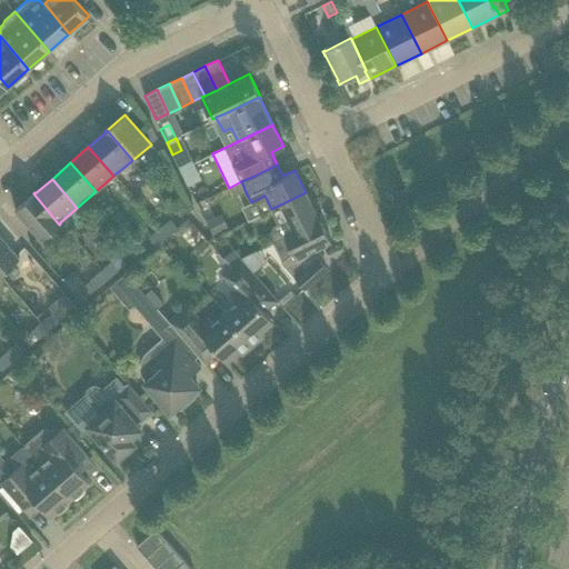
[(288,219),(293,231),(295,232),(320,220),(319,219),(306,192),(271,209),(278,223),(288,219)]
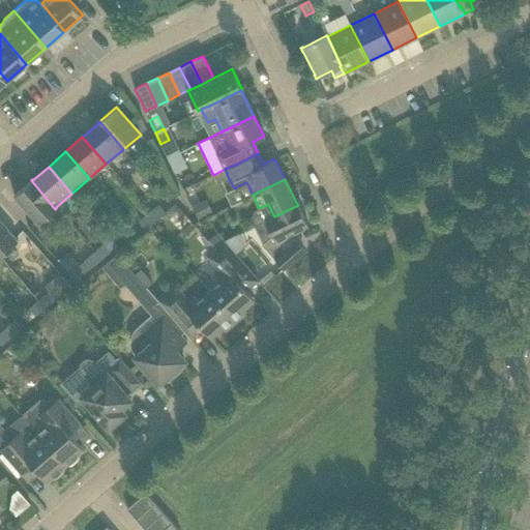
[(55,209),(31,180),(13,196),(38,224),(55,209)]
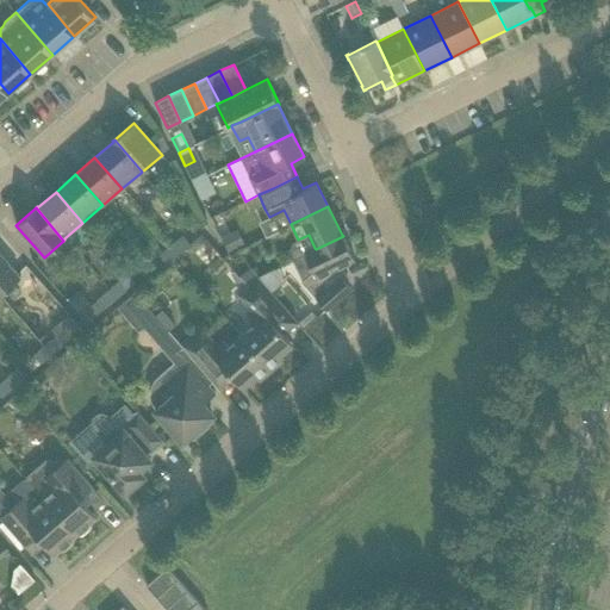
[(184,219),(193,231),(201,224),(191,212),(184,219)]
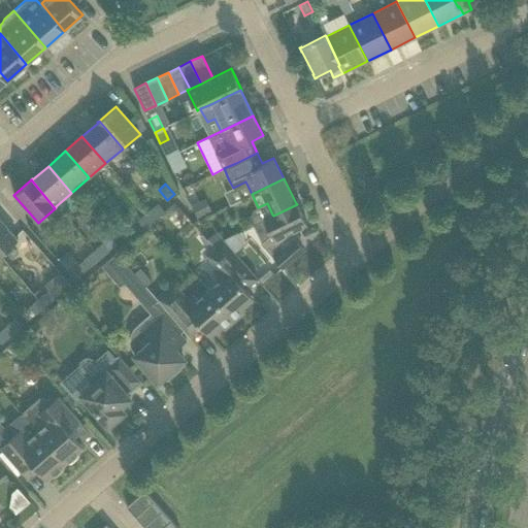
[(203,202),(192,207),(198,221),(209,215),(203,202)]
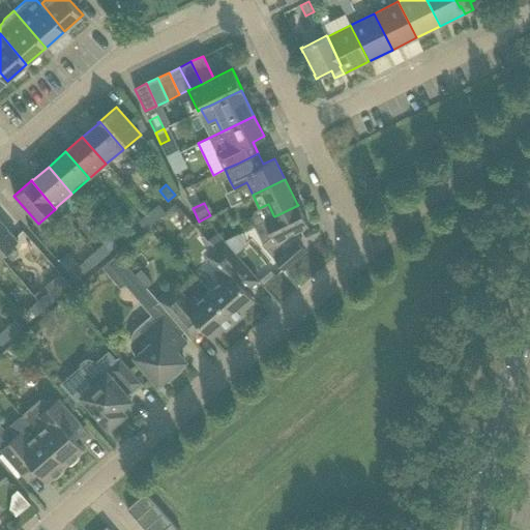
[(158,205),(149,213),(155,221),(165,211),(158,205)]
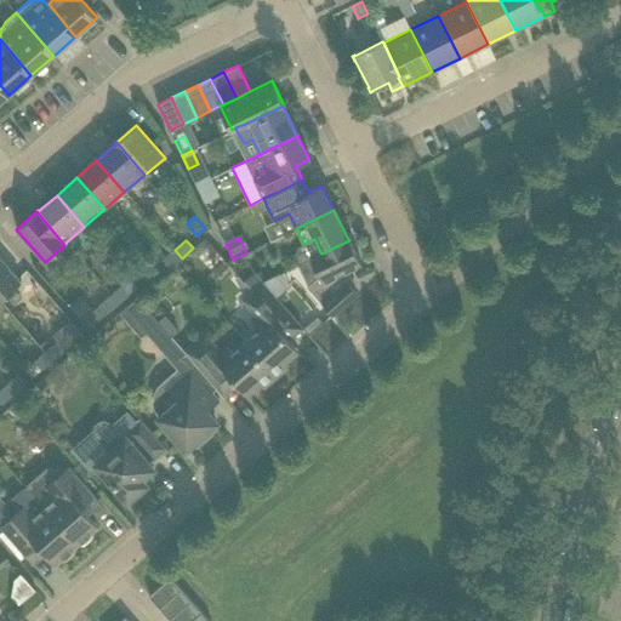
[(322,254),(320,252),(311,258),(319,275),(306,286),(317,297),(332,315),(357,295),(348,285),(353,281),(347,271),(362,263),(349,240),(322,254)]
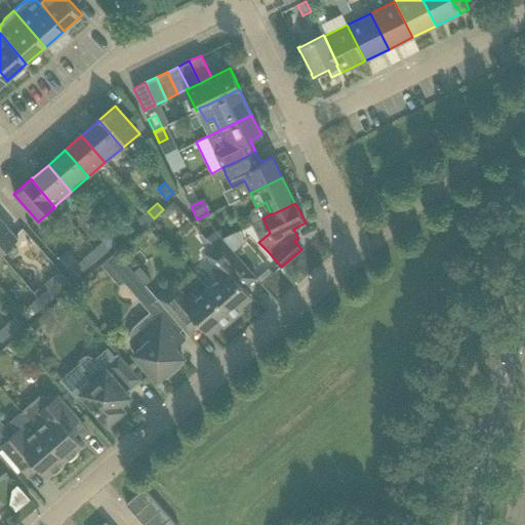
[(154,218),(148,211),(137,219),(144,227),(154,218)]
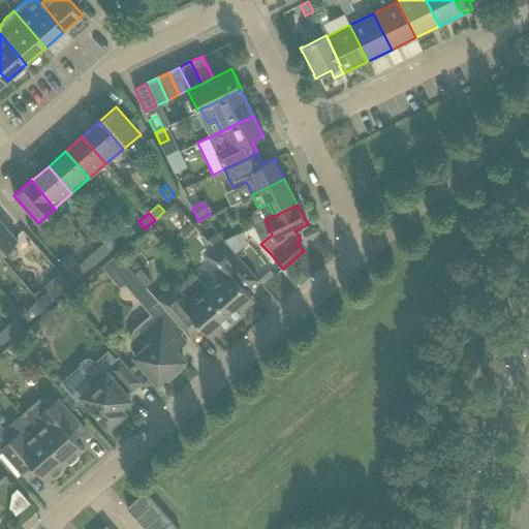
[(0,219),(0,254),(1,255),(18,241),(0,219)]
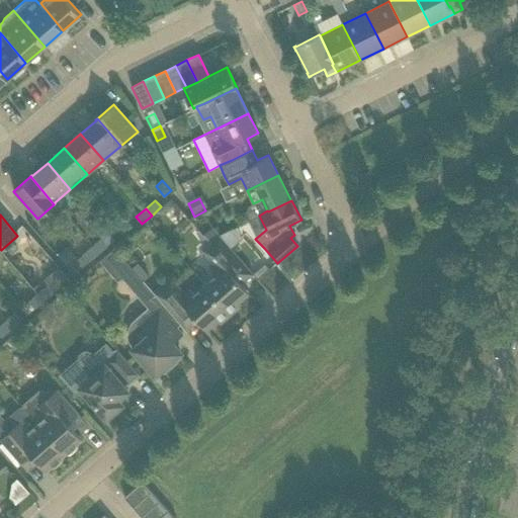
[(115,227),(120,234),(131,225),(124,218),(115,227)]
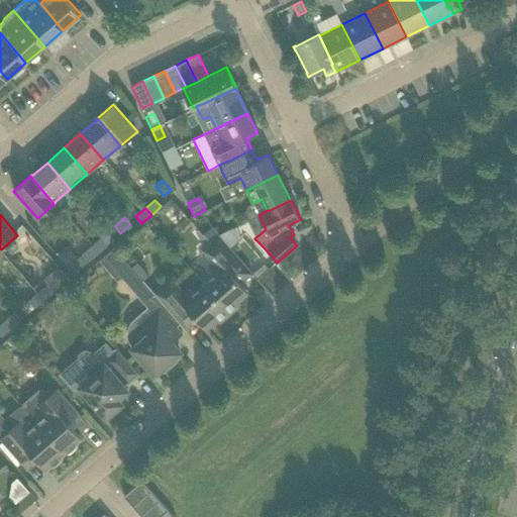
[(203,235),(209,242),(218,233),(212,227),(203,235)]
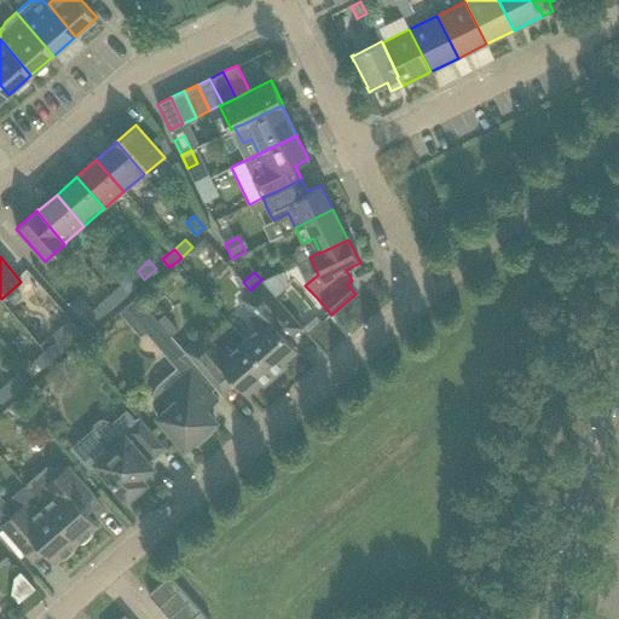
[(256,329),(244,340),(276,376),(287,365),(284,362),(298,351),(288,340),(302,328),(288,311),(272,293),(261,281),(242,299),(258,317),(252,322),(256,329)]
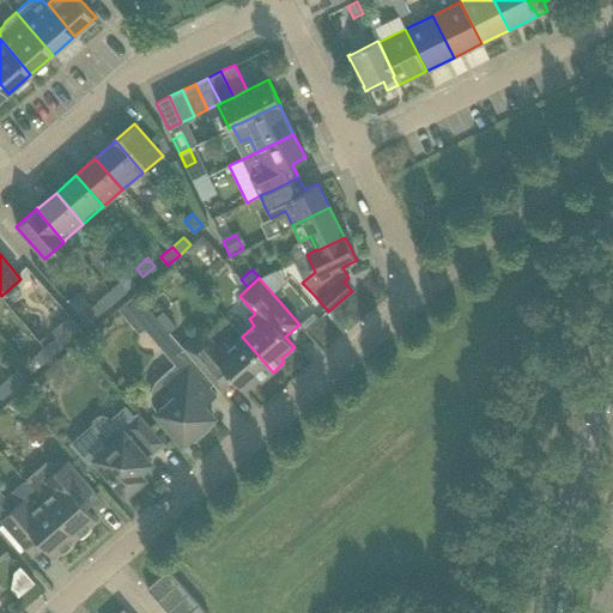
[(120,283),(109,292),(116,299),(127,290),(120,283)]
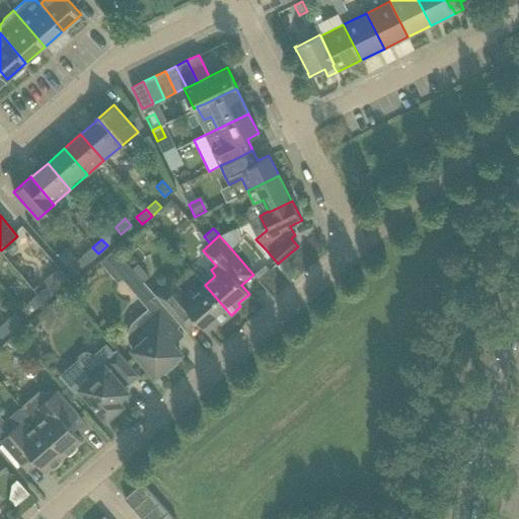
[(98,253),(92,247),(68,268),(74,274),(88,263),(98,253)]
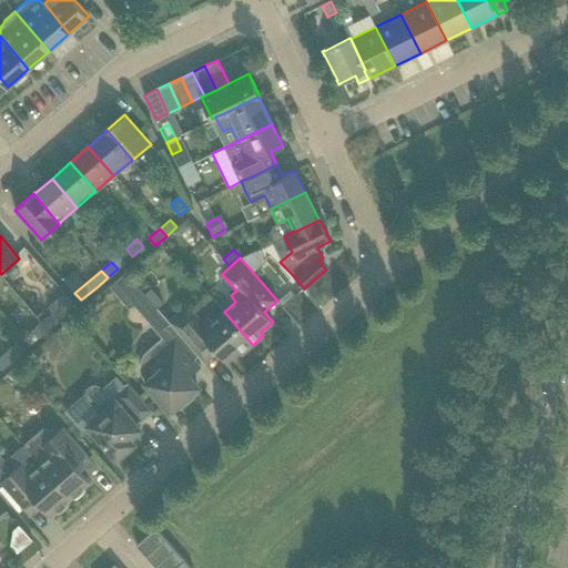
[(111,285),(130,307),(145,294),(125,272),(111,285)]
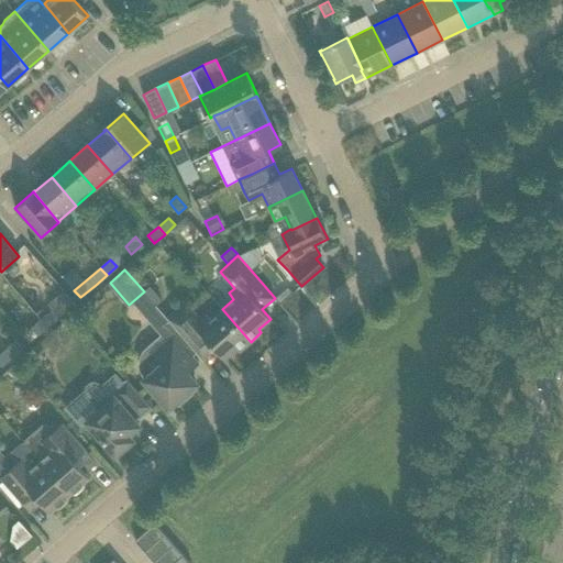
[(288,287),(275,298),(279,304),(280,304),(293,293),(288,287)]
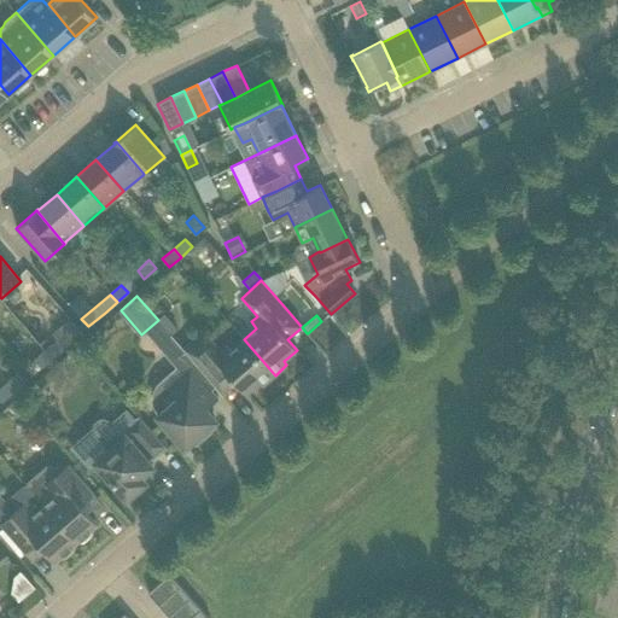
[(207,375),(205,377),(211,383),(226,371),(246,394),(260,383),(263,386),(275,375),(244,339),(231,350),(225,344),(219,349),(203,331),(184,348),(182,349),(207,375)]
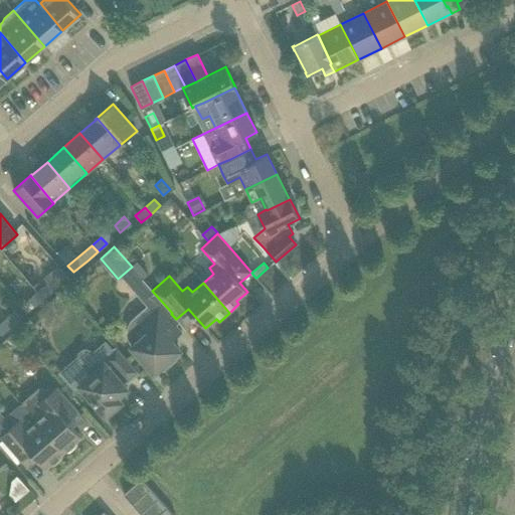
[(172,313),(152,291),(153,290),(143,279),(132,288),(147,305),(133,318),(130,321),(129,324),(128,326),(127,329),(127,334),(127,339),(129,341),(130,344),(132,346),(154,372),(160,366),(163,370),(176,358),(173,355),(180,350),(172,341),(185,329),(176,319),(171,314),(172,313)]
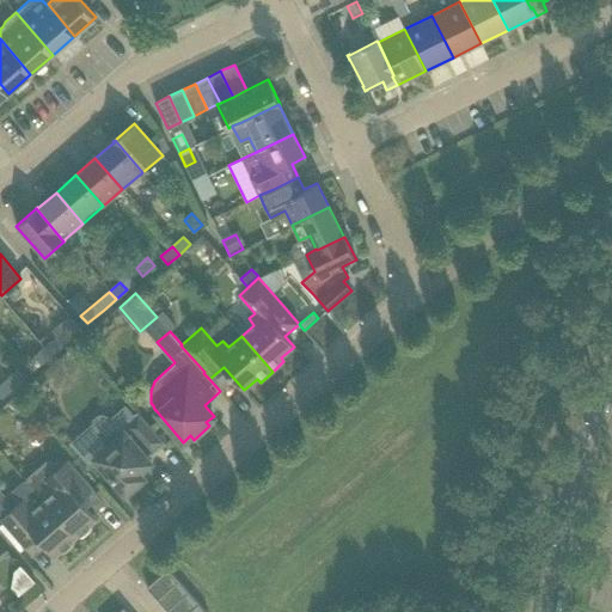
[(56,337),(46,347),(51,354),(63,344),(56,337)]
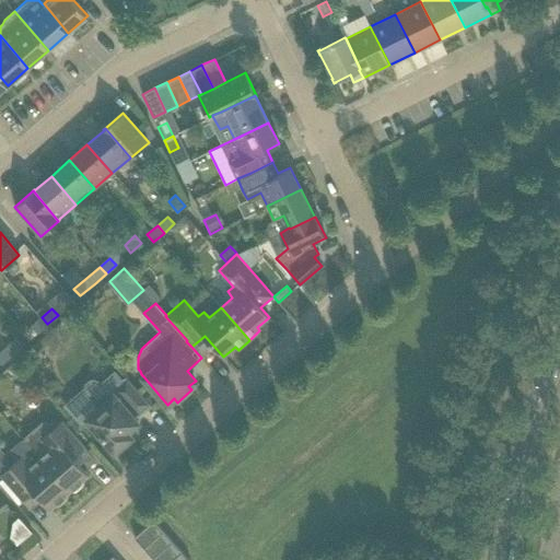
[(47,324),(42,317),(31,326),(37,334),(47,324)]
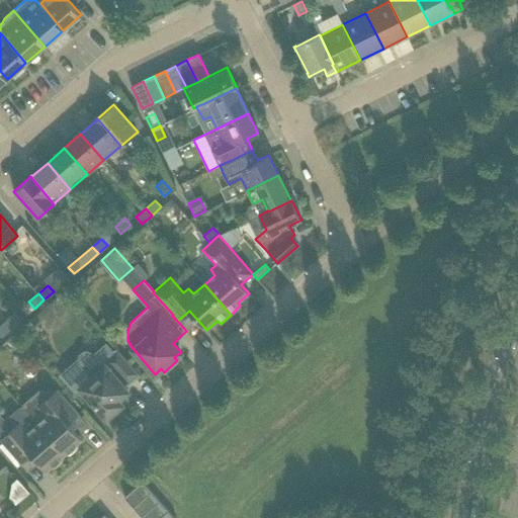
[(14,314),(5,322),(11,329),(20,320),(14,314)]
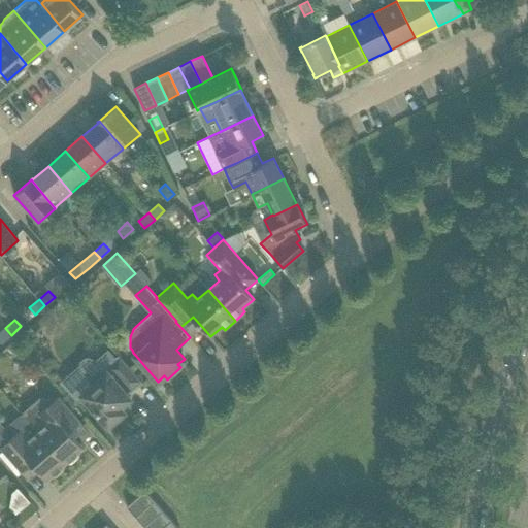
[(11,335),(5,328),(0,332),(0,341),(1,343),(11,335)]
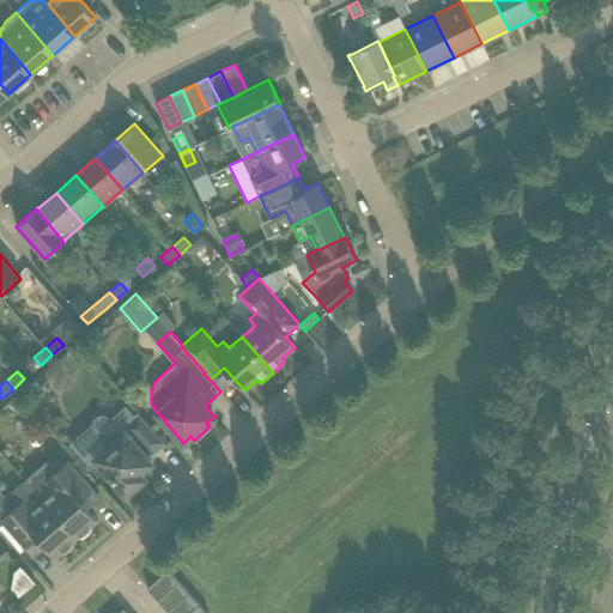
[(95,432),(86,439),(86,448),(95,457),(126,493),(144,478),(139,472),(151,462),(146,455),(150,453),(163,442),(139,413),(134,418),(126,408),(111,420),(107,416),(103,414),(97,416),(93,419),(91,425),(92,430),(95,432)]
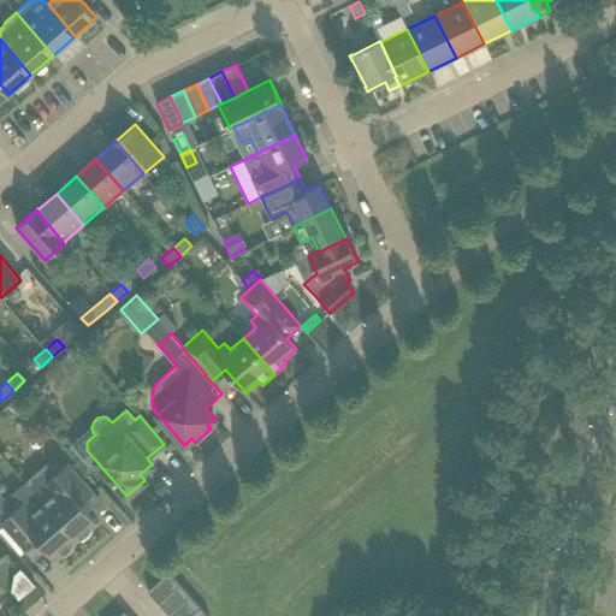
[(36,474),(25,484),(76,540),(80,537),(81,539),(87,537),(89,534),(92,529),(90,527),(98,521),(81,503),(94,492),(67,462),(45,484),(36,474)]
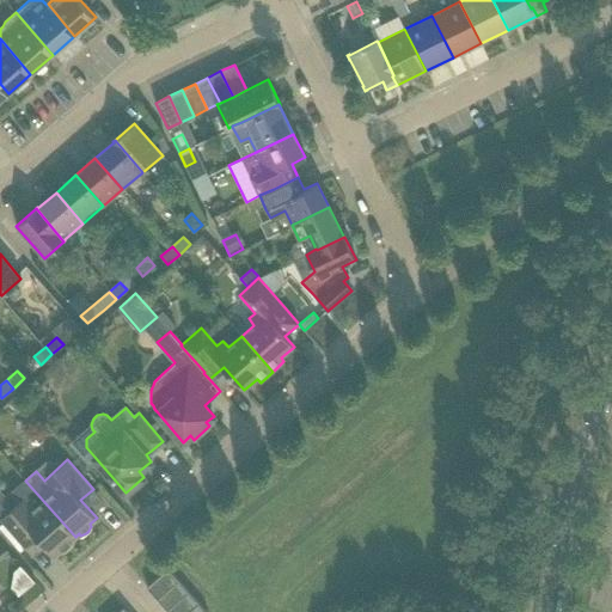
[(75,537),(25,481),(5,497),(13,507),(0,519),(0,520),(25,549),(37,538),(53,556),(60,550),(62,551),(67,549),(69,546),(73,542),(72,540),(75,537)]
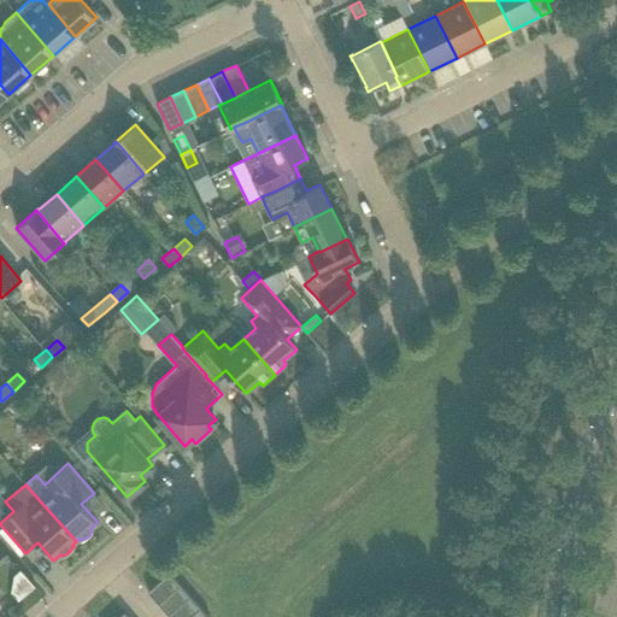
[(18,570),(3,588),(17,600),(31,582),(18,570)]
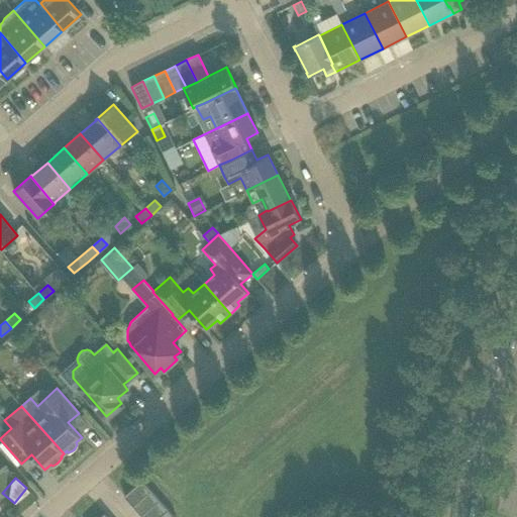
[(123,496),(132,506),(150,491),(141,480),(123,496)]
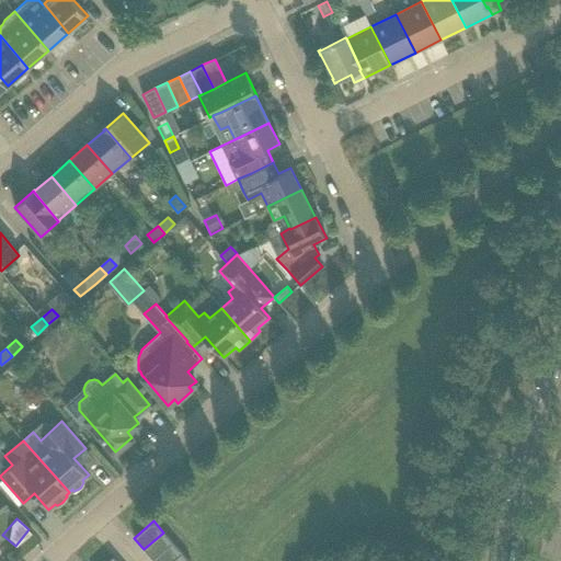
[(144,549),(152,560),(172,542),(163,533),(144,549)]
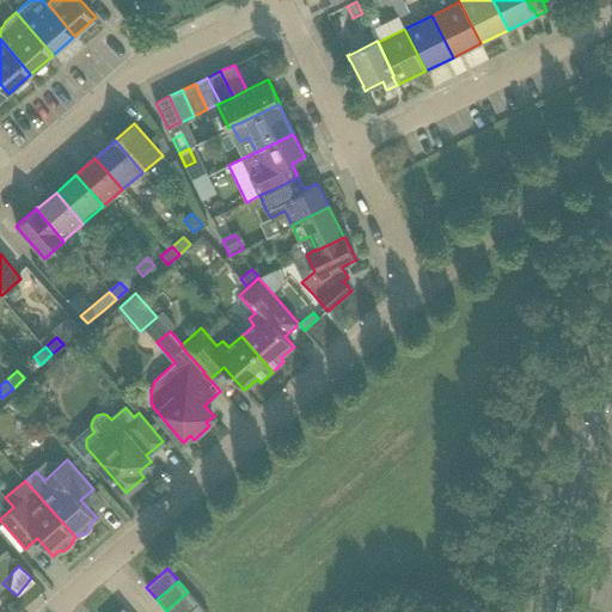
[(166,611),(167,611),(187,611),(199,603),(188,592),(166,611)]
